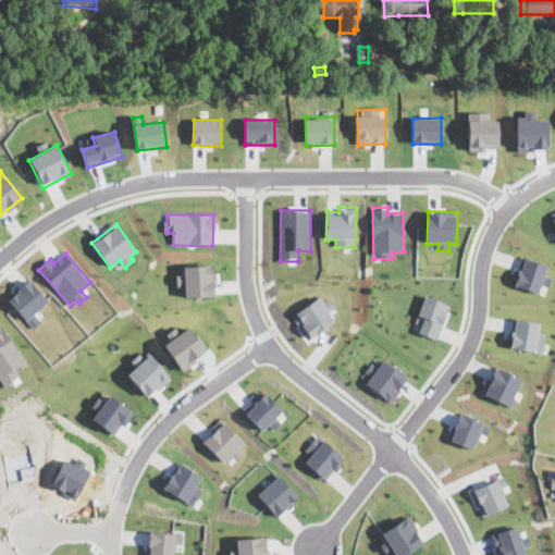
[(540,294),(543,285),(551,287),(554,279),(545,275),(549,267),(526,259),(520,271),(516,270),(513,278),(518,279),(516,286),(540,294)]
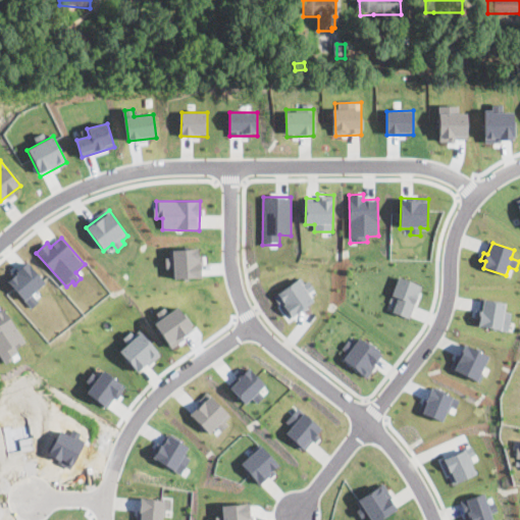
[(165,258),(166,269),(173,268),(173,280),(202,277),(201,265),(204,265),(203,256),(199,256),(198,249),(170,251),(170,258),(165,258)]
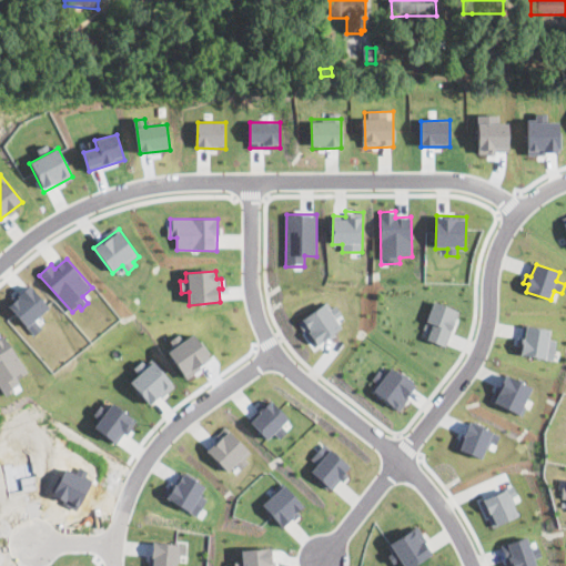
[(36,336),(43,329),(36,321),(51,307),(31,286),(9,306),(36,336)]
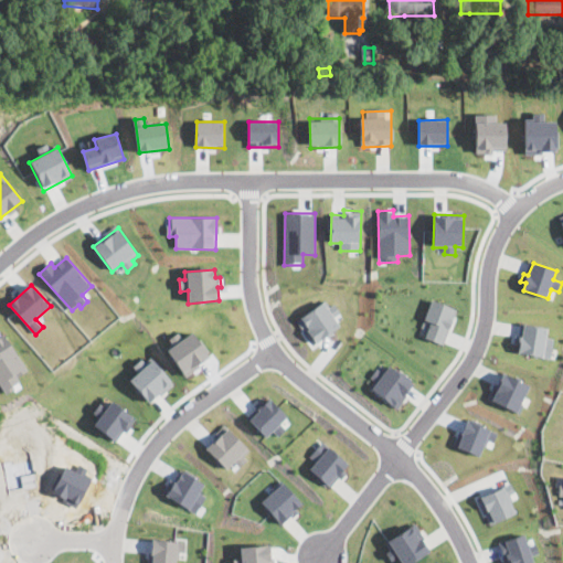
[(297,322),(315,346),(341,326),(337,318),(342,314),(336,305),(331,308),(327,300),(297,322)]
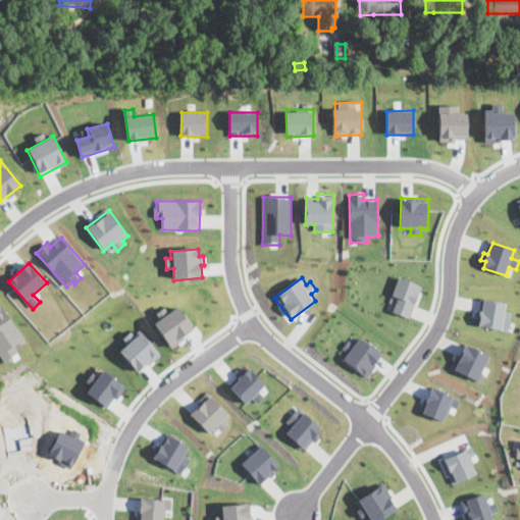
[(422,286),(399,278),(391,303),(395,304),(392,313),(411,319),(422,286)]
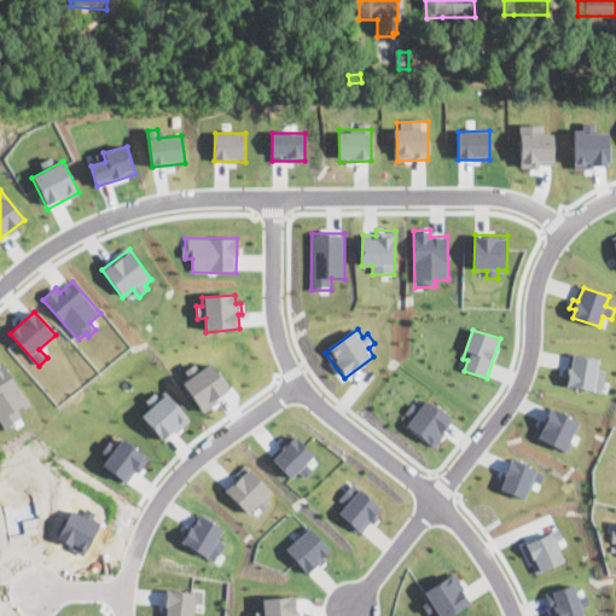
[(608,371),(599,370),(600,359),(570,354),(565,387),(604,393),(608,371)]
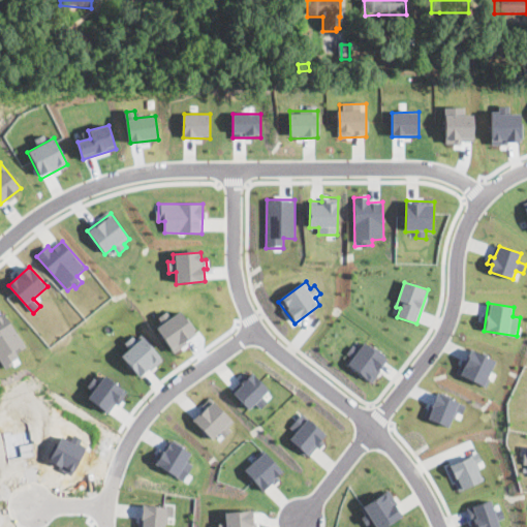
[(173,352),(197,336),(181,311),(172,318),(166,312),(159,317),(163,323),(157,328),(173,352)]
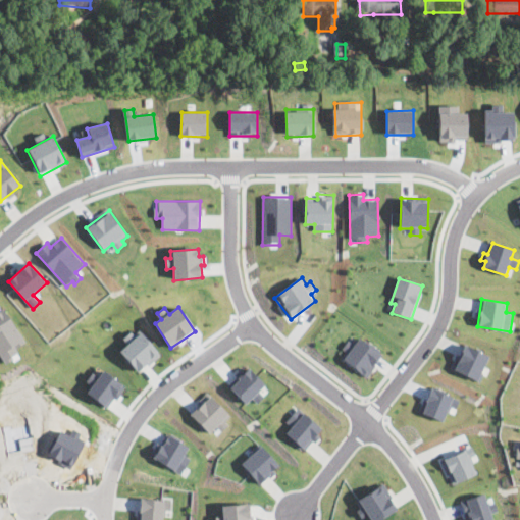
[(0,354),(5,363),(19,354),(16,349),(27,343),(5,309),(0,312),(0,354)]
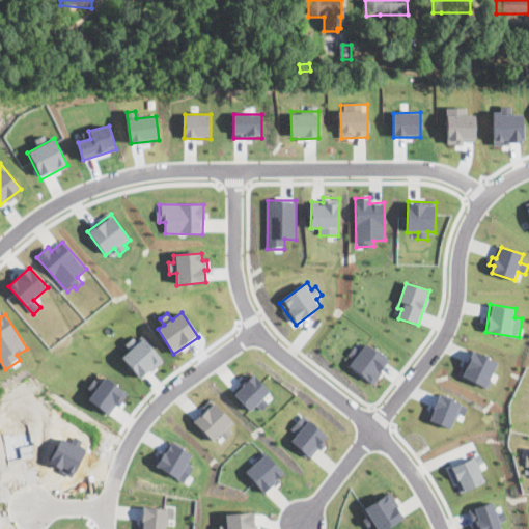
[(126,344),(131,351),(121,358),(142,380),(164,360),(142,336),(137,341),(134,338),(126,344)]
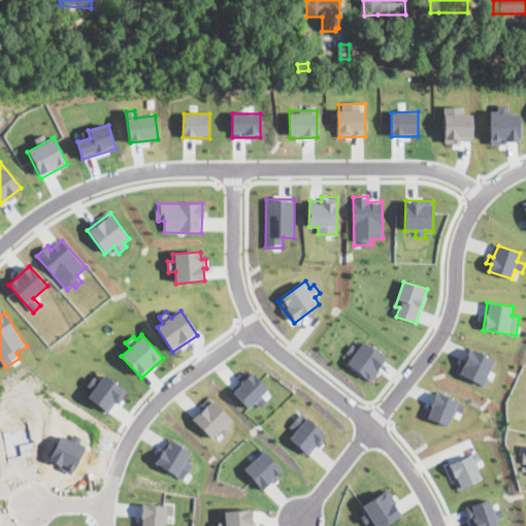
[(352,347),(347,354),(353,357),(347,365),(372,382),(388,357),(363,342),(358,351),(352,347)]
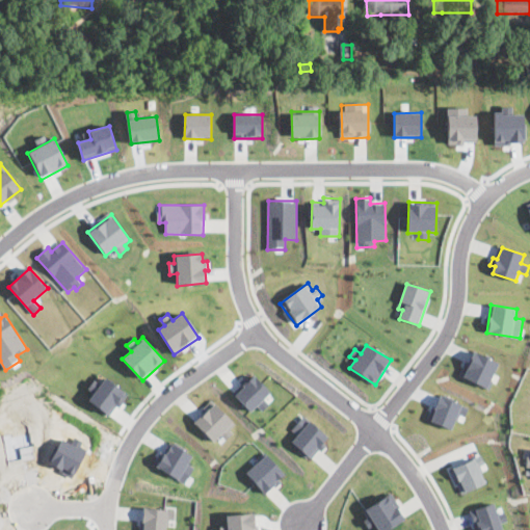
[(461,376),(487,389),(500,363),(473,350),(461,376)]
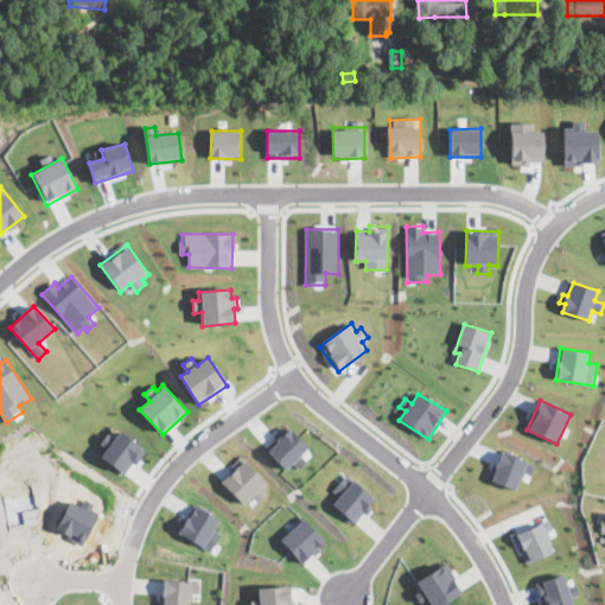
[(303,456),(310,449),(290,427),(266,449),(286,470),(294,463),(300,470),(309,463),(303,456)]
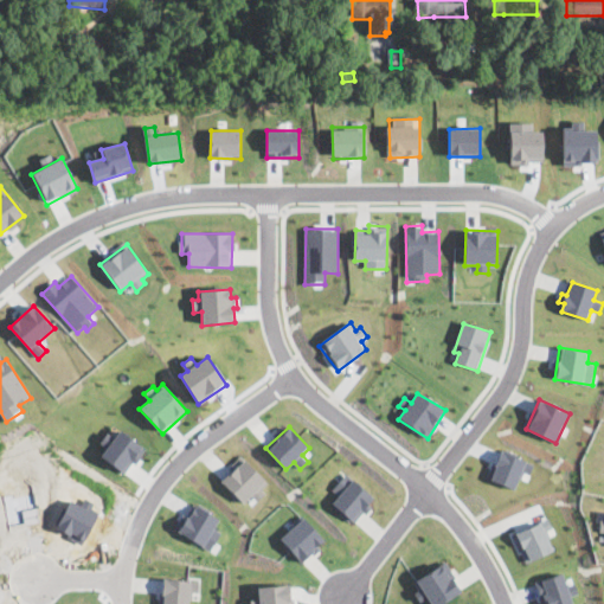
[(101,456),(126,475),(146,450),(121,430),(115,438),(108,434),(101,444),(108,448),(101,456)]
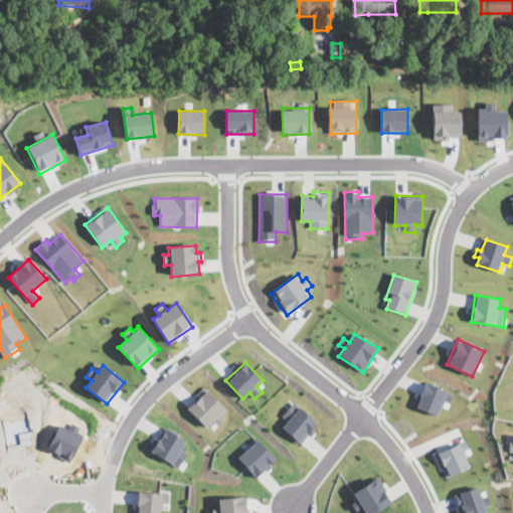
[(438,416),(445,400),(452,403),(455,394),(425,382),(414,406),(438,416)]
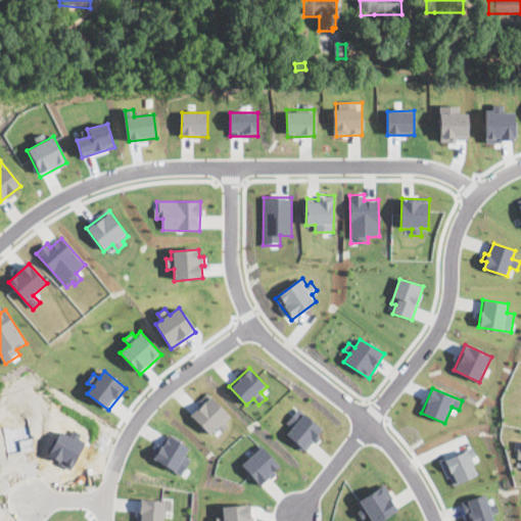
[(191,416),(209,435),(218,428),(224,433),(230,426),(227,423),(233,418),(211,395),(191,416)]
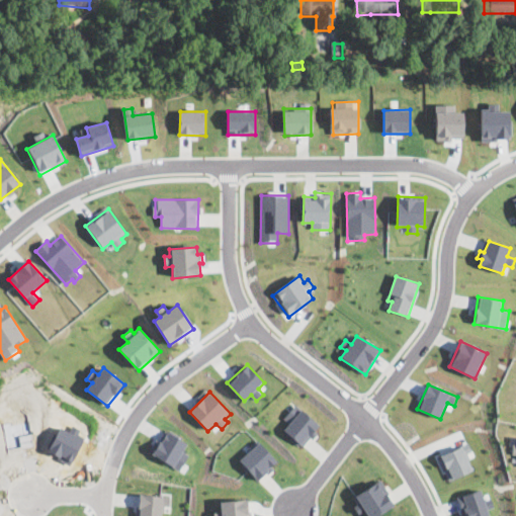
[(283,432),(304,448),(322,426),(296,405),(284,419),(290,424),(283,432)]
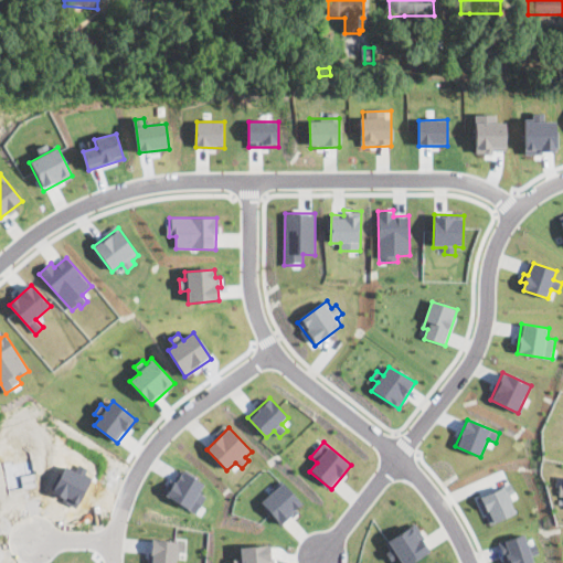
[(200,492),(205,484),(181,471),(176,482),(171,479),(163,495),(198,513),(206,497),(200,492)]
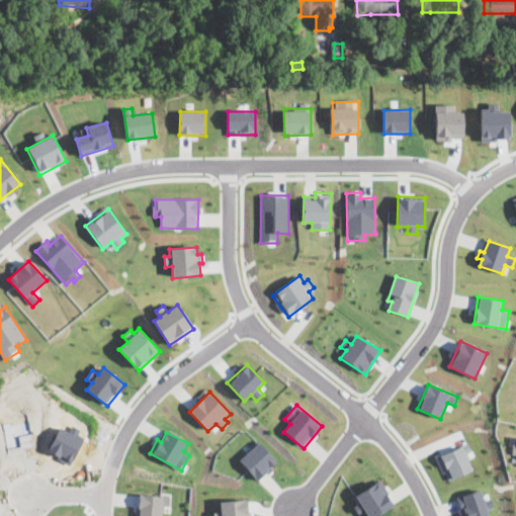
[(257,481),(277,462),(260,442),(239,461),(257,481)]
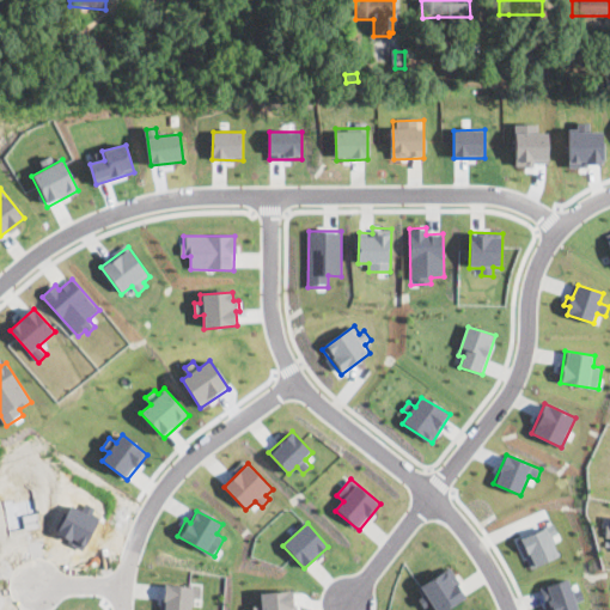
[(531,569),(560,557),(548,528),(519,540),(531,569)]
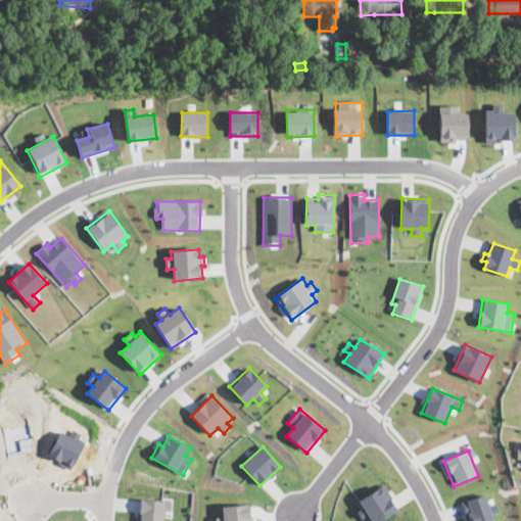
[(360,500),(370,520),(380,520),(398,511),(385,485),(360,500)]
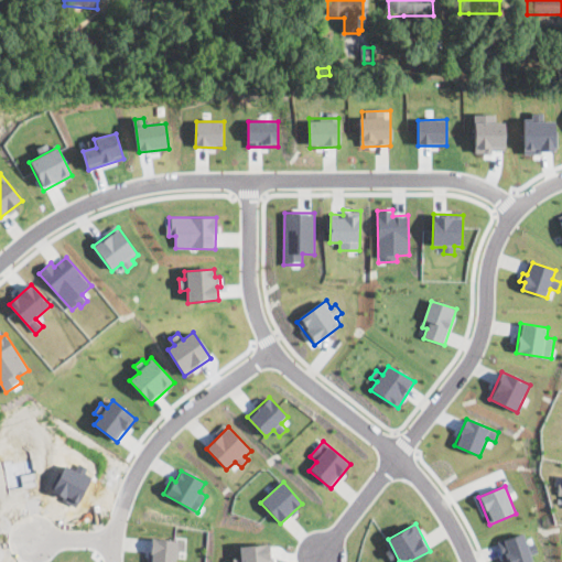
[(499,541),(506,561),(533,561),(531,555),(539,553),(537,543),(529,546),(525,533),(499,541)]
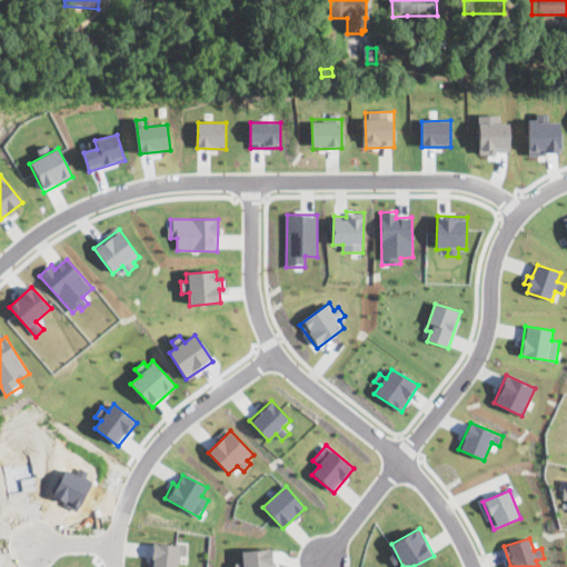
[(177,566),(179,557),(188,557),(188,547),(153,543),(150,566),(177,566)]
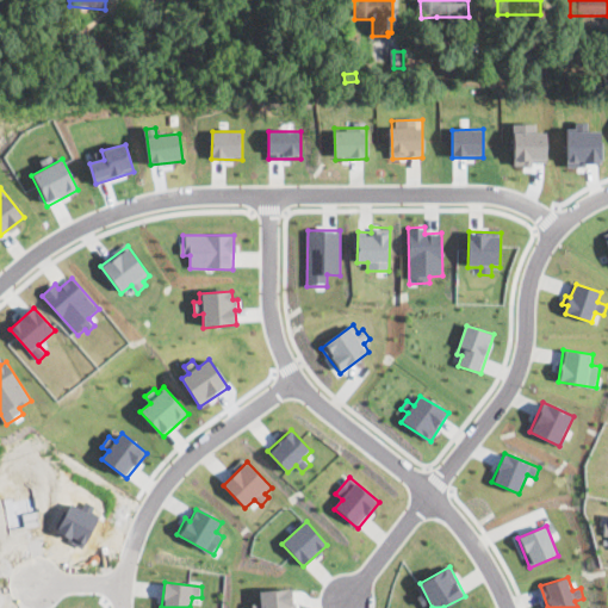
[(260,590),(261,605),(253,605),(253,607),(296,607),(295,589),(260,590)]
